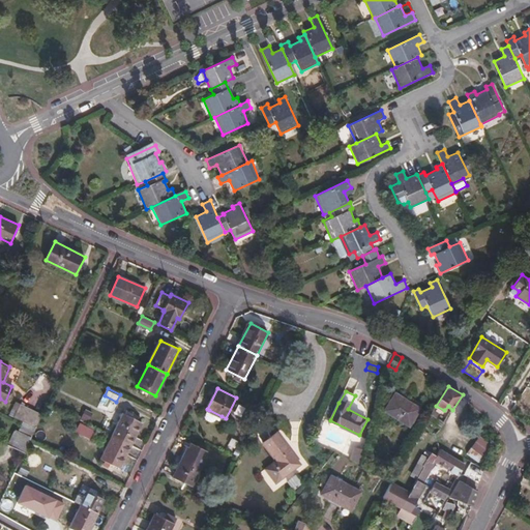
[(421,408),(396,393),(386,411),(410,425),(421,408)]
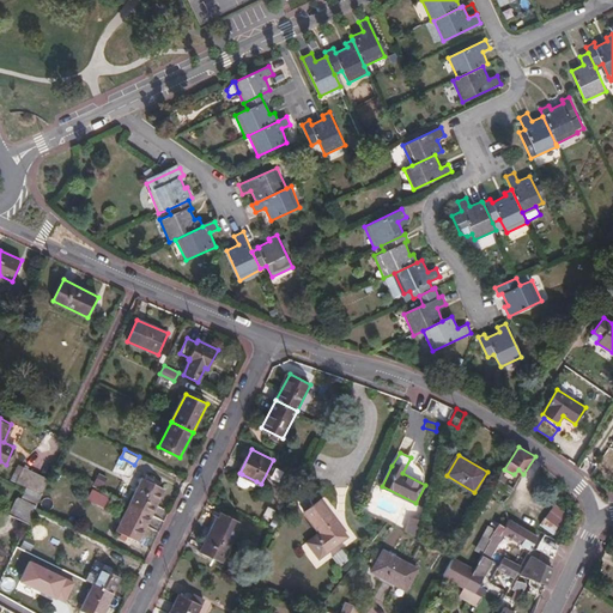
[(24,467),(17,483),(42,495),(49,479),(24,467)]
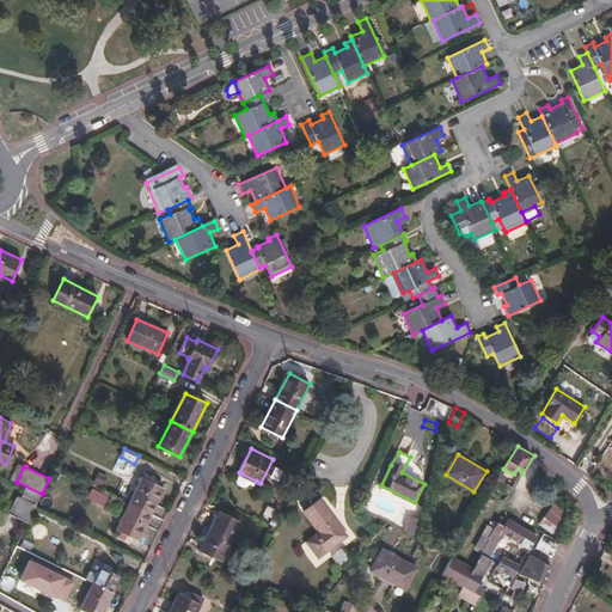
[(129,503),(151,514),(164,488),(153,482),(155,477),(146,473),(145,477),(144,477),(129,503)]
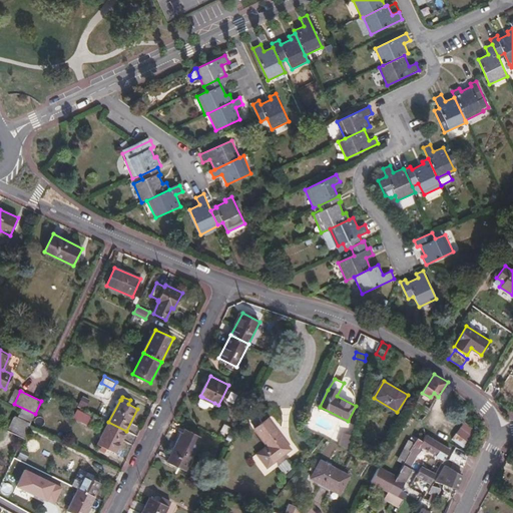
[(214,403),(202,397),(200,400),(200,404),(203,407),(207,407),(210,405),(213,406),(214,403)]
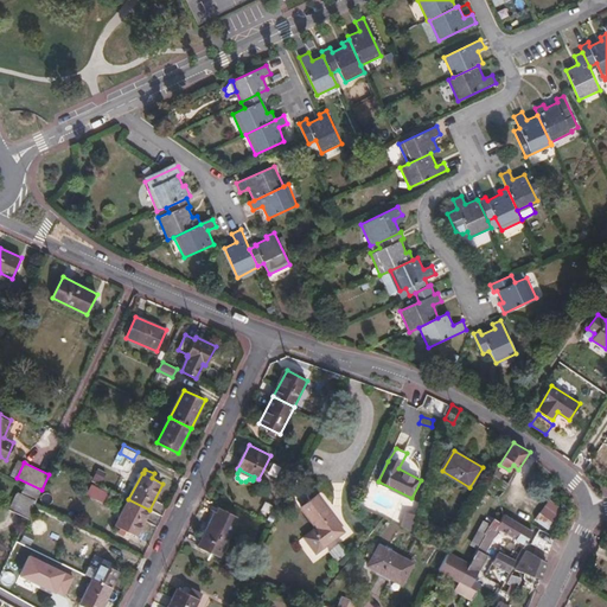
[(497,470),(496,471),(511,480),(513,477),(505,471),(503,473),(497,470)]
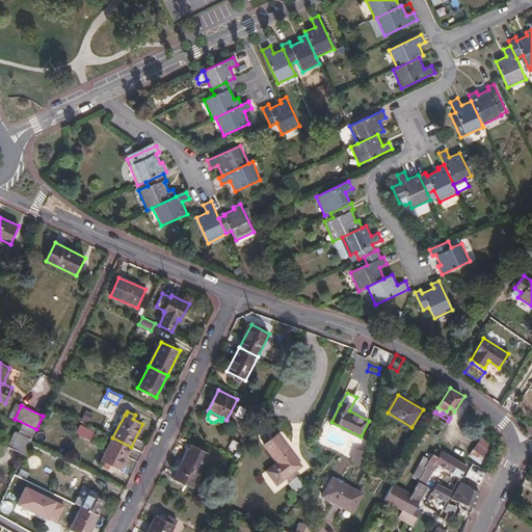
[(434,413),(430,419),(444,427),(448,421),(434,413)]
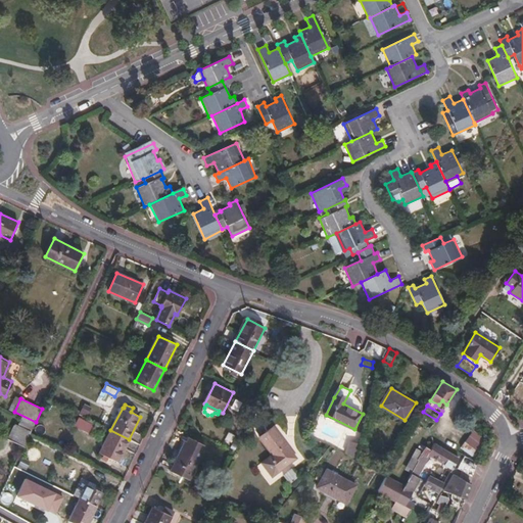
[(24,447),(32,431),(15,424),(8,440),(24,447)]
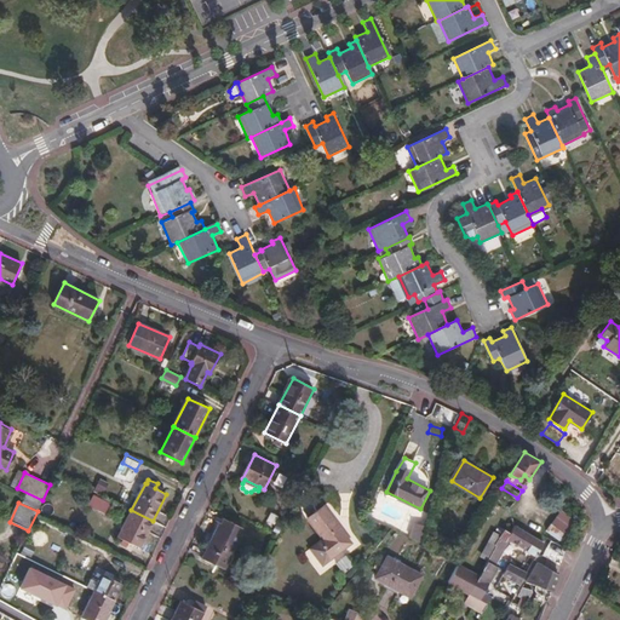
[(339,529),(340,528),(325,506),(308,518),(323,539),(313,547),(325,564),(350,545),(339,529)]
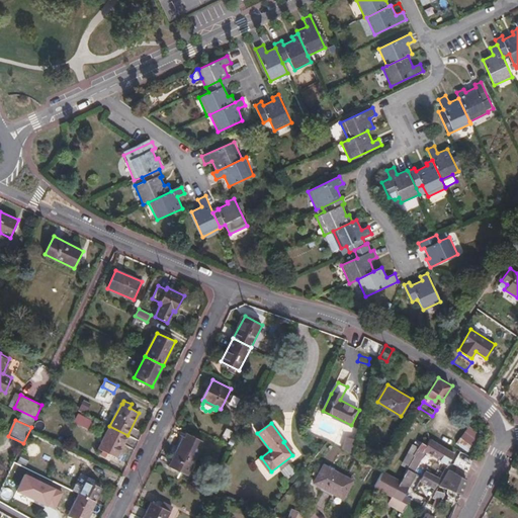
[(117,457),(127,435),(109,426),(99,448),(117,457)]
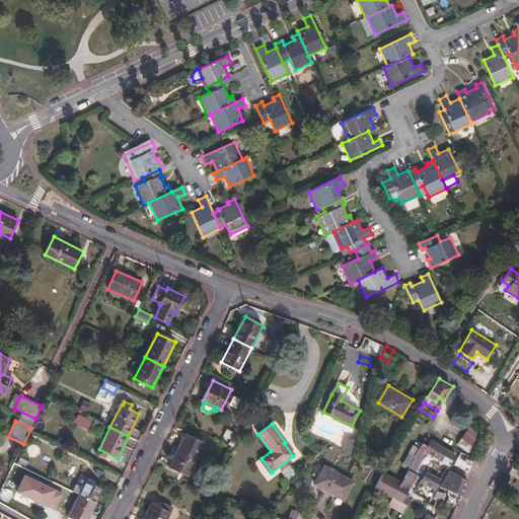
[(472,453),(484,437),(471,428),(459,445),(472,453)]
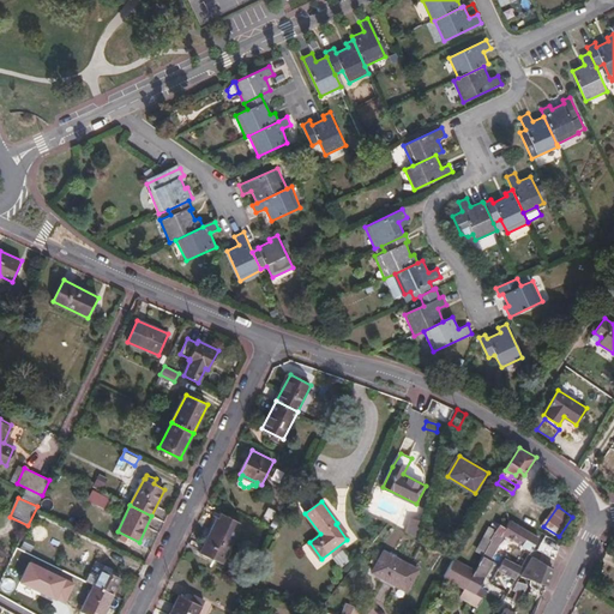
[(218,517),(202,553),(222,564),(239,529),(238,528),(240,522),(222,513),(220,518),(218,517)]
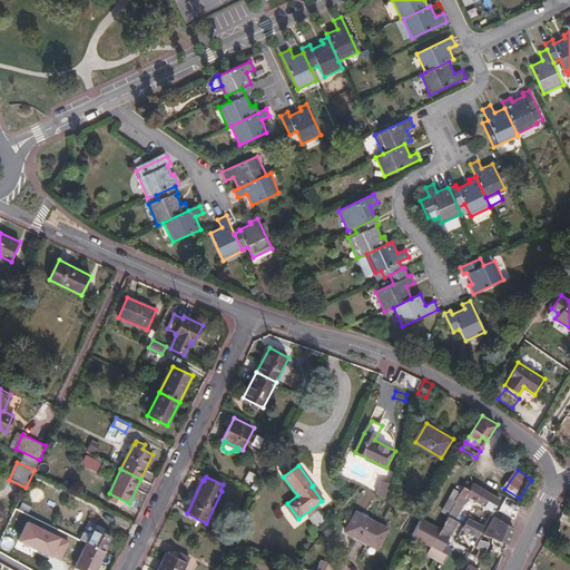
[(381,480),(375,494),(386,499),(392,485),(381,480)]
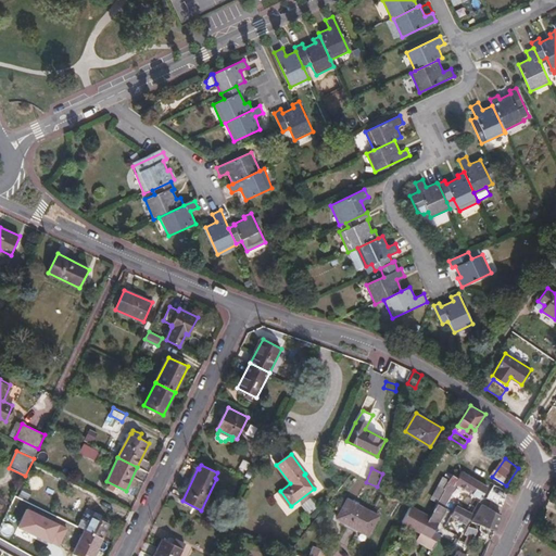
[(489,485),(465,472),(464,471),(458,479),(452,475),(449,482),(444,488),(446,489),(438,504),(429,518),(420,533),(417,541),(432,551),(438,541),(431,536),(447,509),(446,507),(456,483),(482,497),(489,485)]
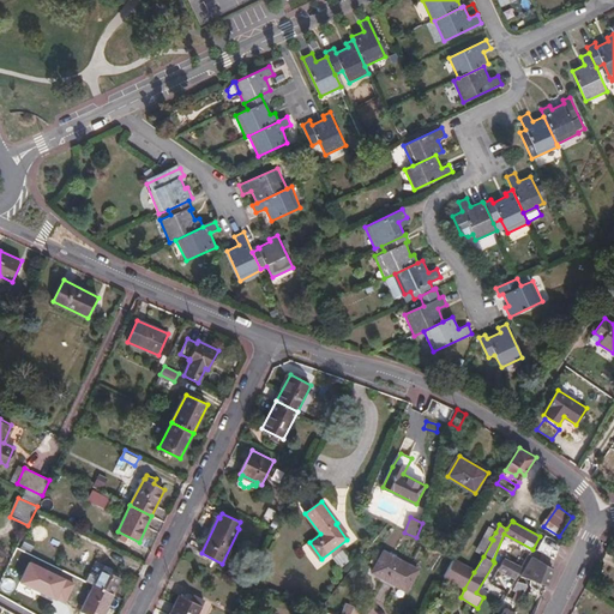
[(349,537),(337,523),(336,524),(347,540),(349,537)]
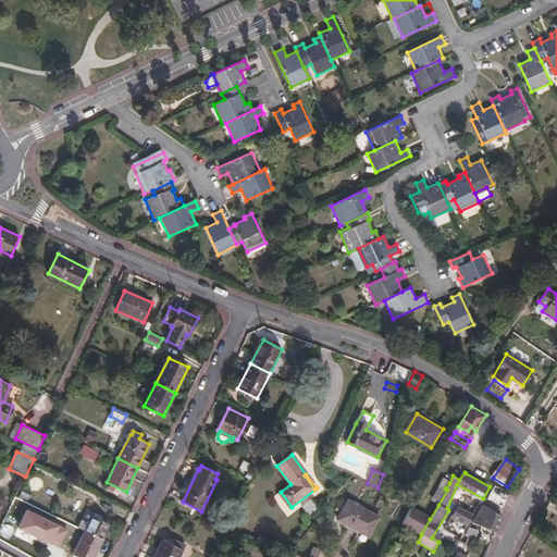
[(445,489),(449,483),(443,480),(432,500),(438,505),(447,490),(445,489)]
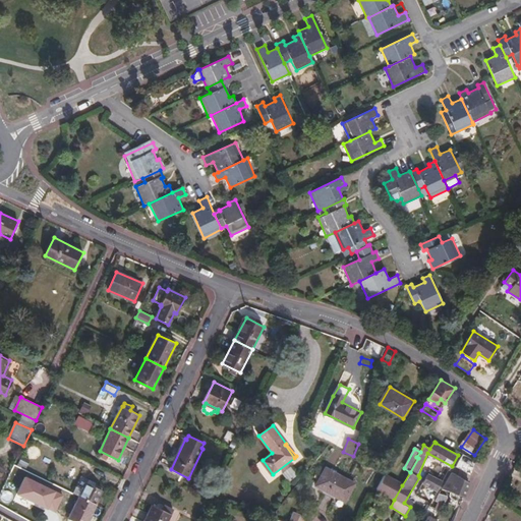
[(25,469),(30,461),(20,458),(17,466),(25,469)]
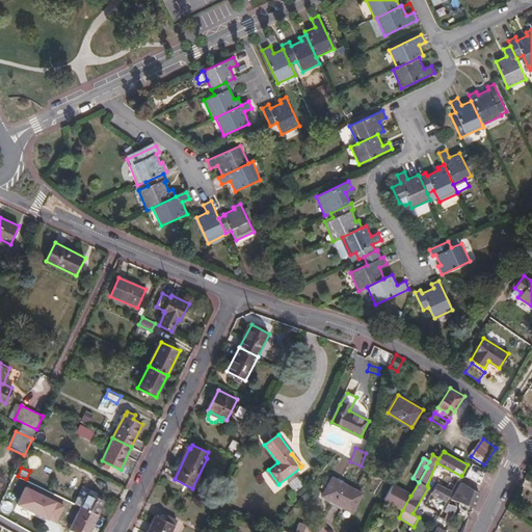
[(296,477),(288,483),(293,490),(301,483),(296,477)]
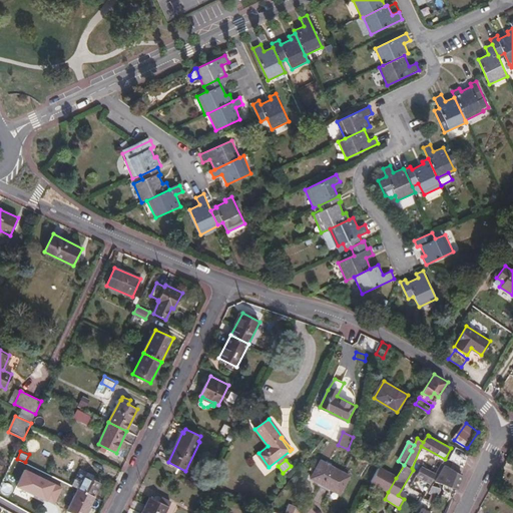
[(321,460),(311,477),(342,494),(351,476),(321,460)]
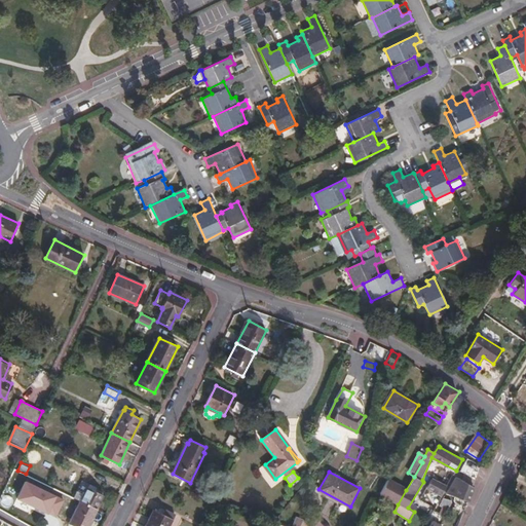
[(470,501),(475,488),(457,477),(448,492),(470,501)]
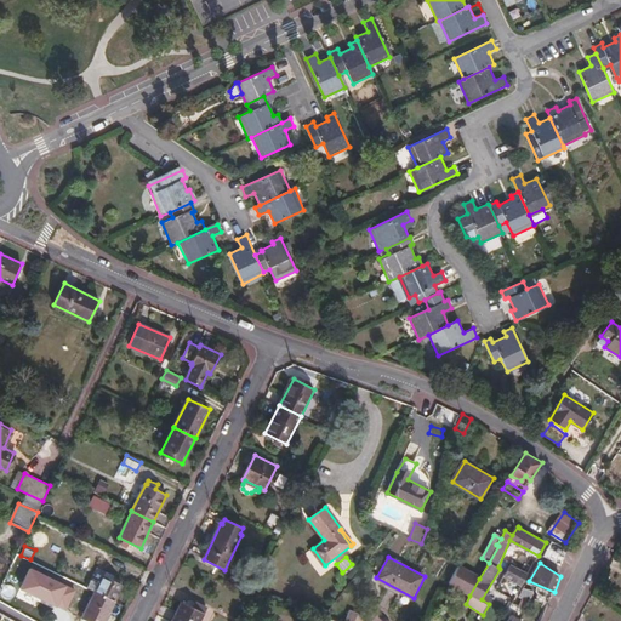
[(528,574),(511,567),(506,575),(522,584),(528,574)]
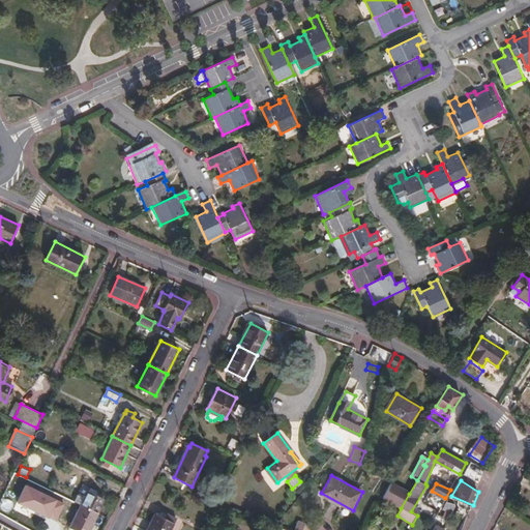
[(88,491),(97,495),(98,492),(83,484),(75,501),(81,504),(88,491)]
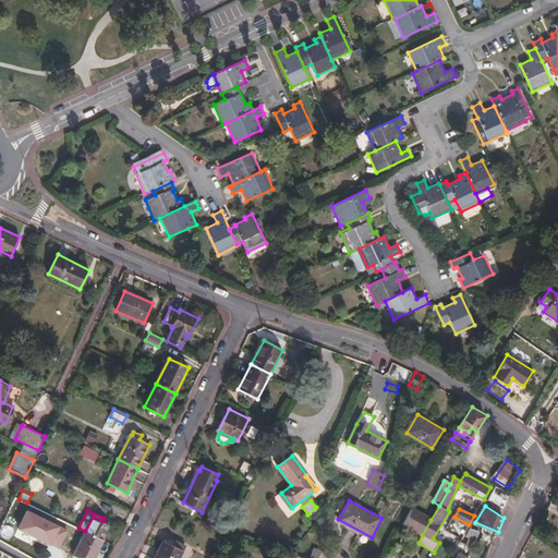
[(412,510),(403,525),(422,535),(431,520),(412,510)]
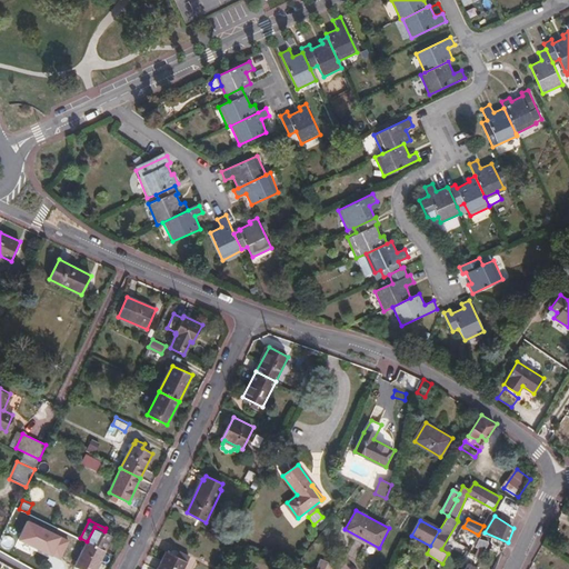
[(87,541),(105,550),(112,536),(105,531),(95,527),(87,541)]
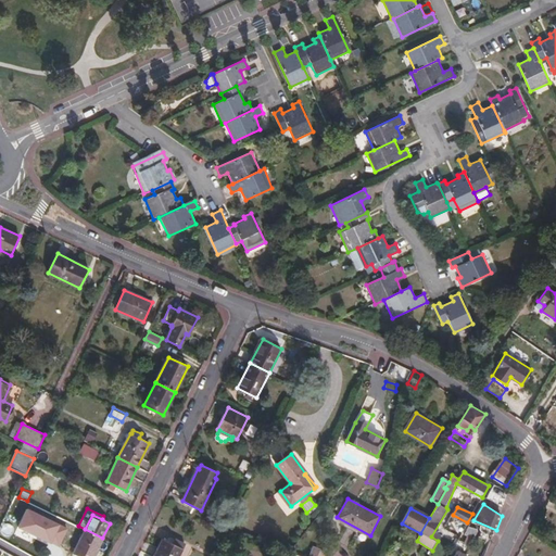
[(93,555),(102,538),(85,529),(74,553),(76,555),(78,555),(93,555)]
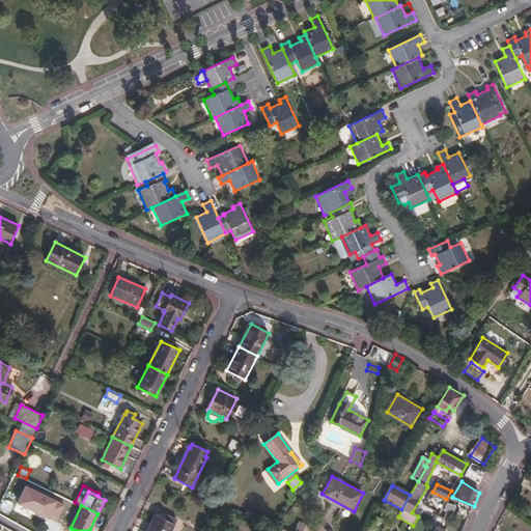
[(449,521),(453,512),(447,510),(443,516),(449,521)]
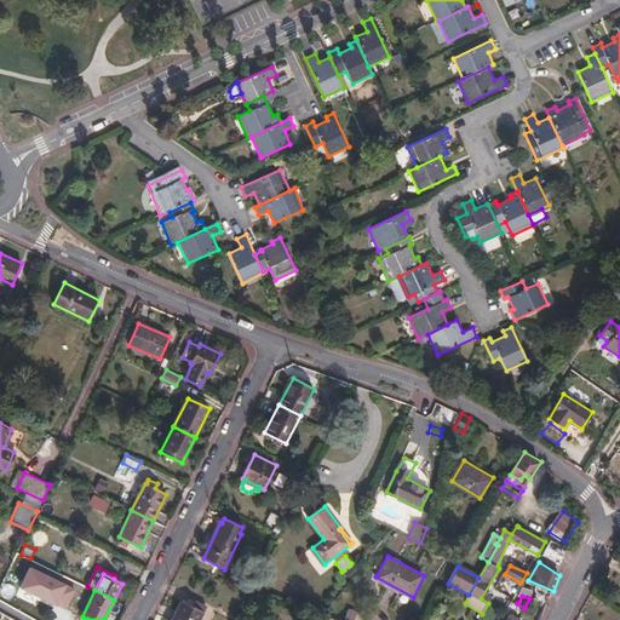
[(172,619),(199,619),(204,612),(182,601),(172,619)]
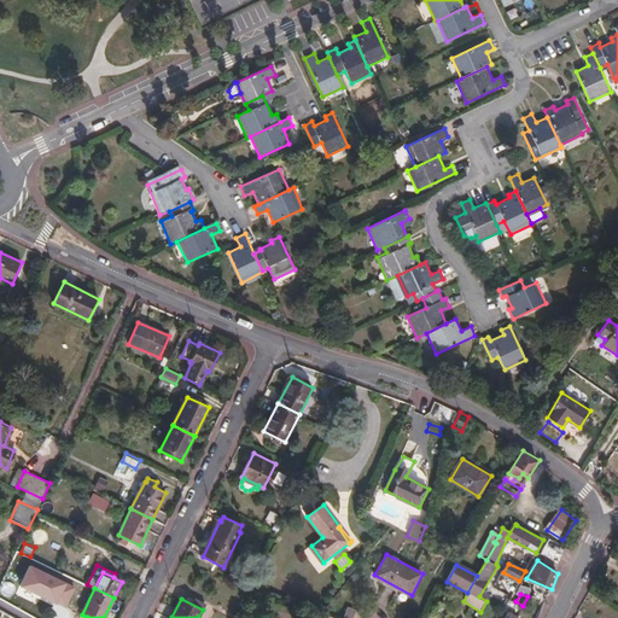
[(344,617),(368,617),(369,616),(349,607),(344,617)]
